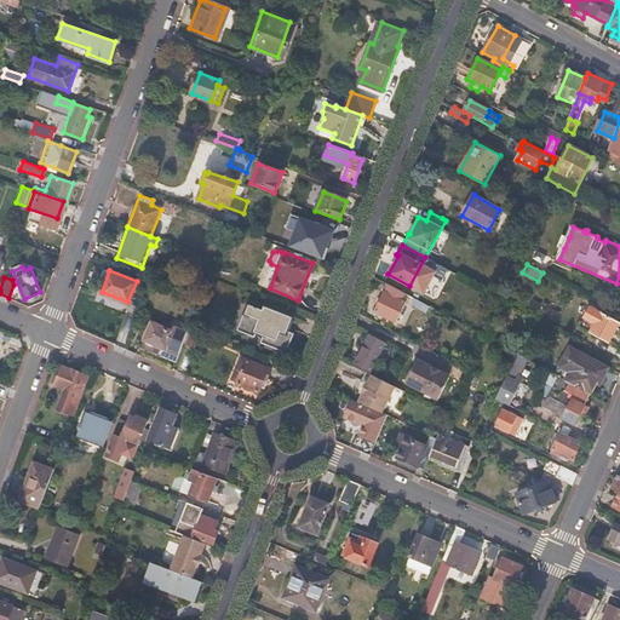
[(406,294),(386,283),(383,291),(385,292),(375,313),(395,323),(407,303),(402,299),(406,294)]
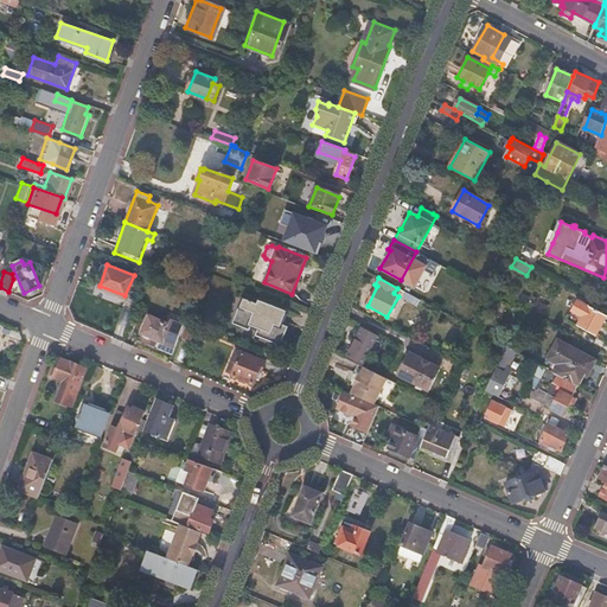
[(419,307),(421,301),(407,293),(404,299),(419,307)]
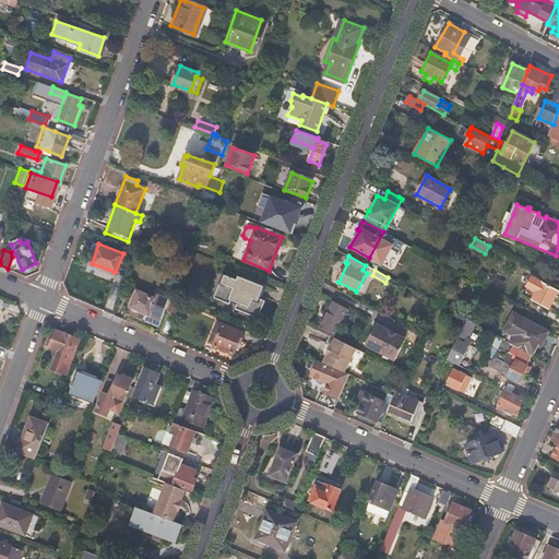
[(263,286),(244,277),(242,282),(236,280),(226,275),(216,297),(229,302),(232,299),(239,302),(237,308),(258,317),(264,302),(259,299),(263,286)]
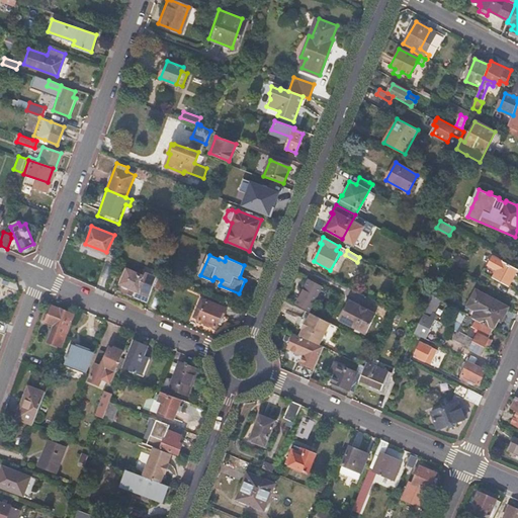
[(508,285),(516,269),(493,255),(484,272),(508,285)]
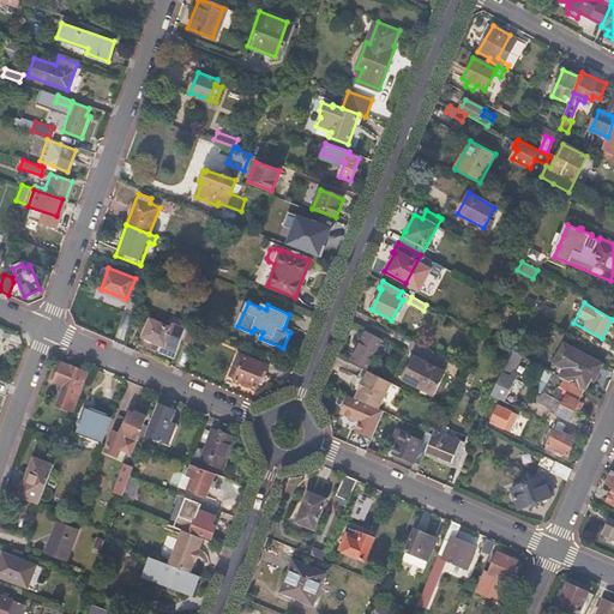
[(151,318),(143,336),(144,336),(142,343),(151,347),(154,341),(164,344),(163,347),(167,348),(168,344),(173,347),(178,349),(181,338),(186,329),(174,323),(173,323),(170,326),(151,318)]
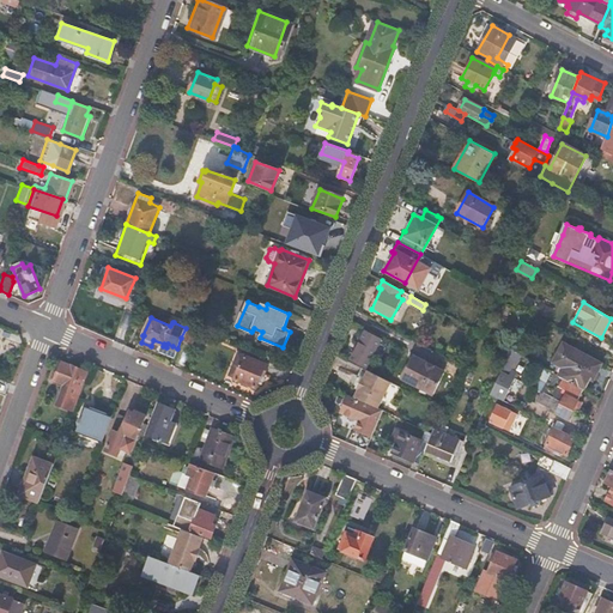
[(186,328),(181,338),(190,341),(196,329),(186,325),(186,328)]
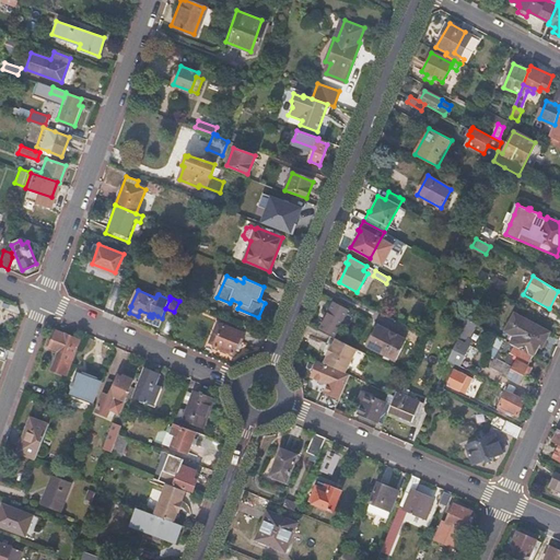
[(329,303),(315,330),(329,338),(343,311),(329,303)]
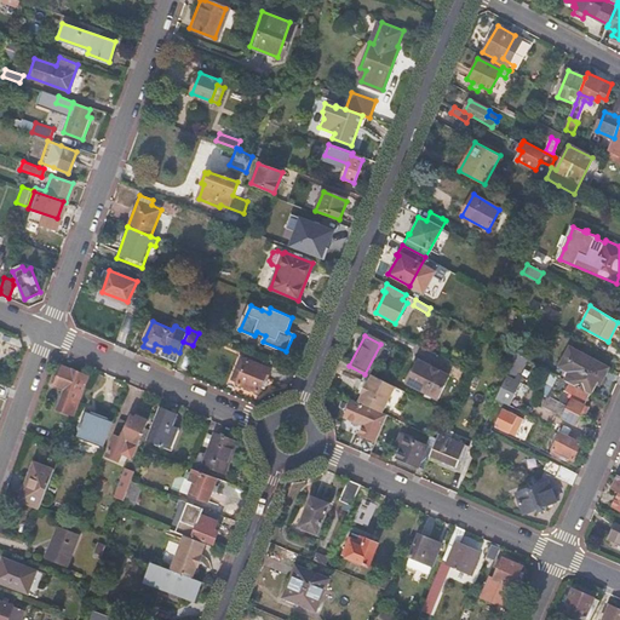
[(572,348),(556,375),(560,377),(590,392),(596,383),(601,384),(609,367),(572,348)]
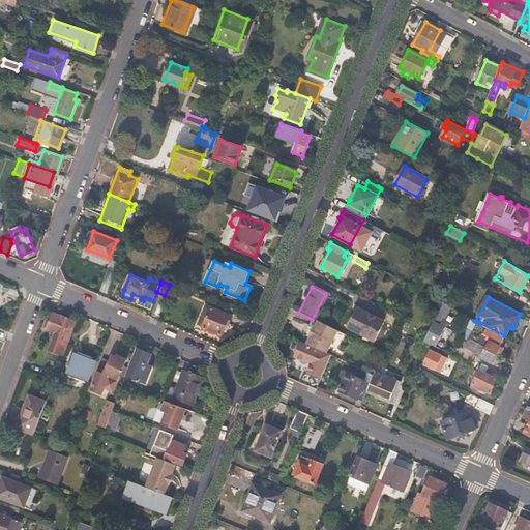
[(450,307),(441,302),(425,340),(432,343),(444,350),(454,330),(442,324),(450,307)]
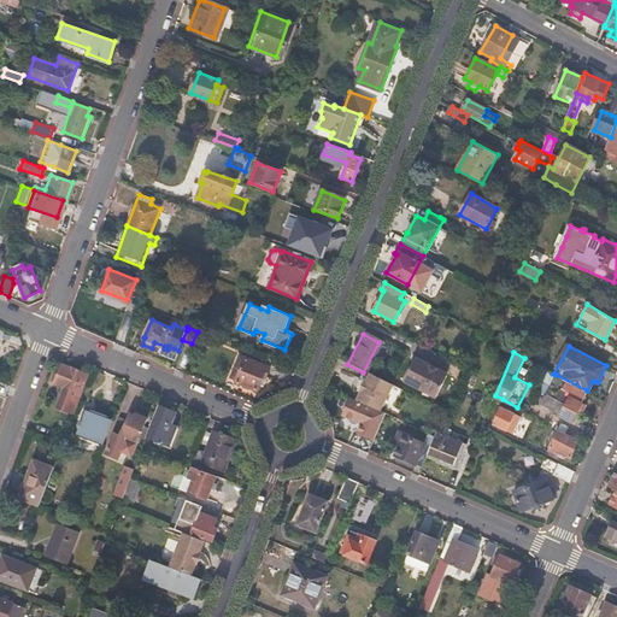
[(266,376),(270,368),(235,353),(227,374),(231,376),(231,378),(258,389),(264,376),(266,376)]
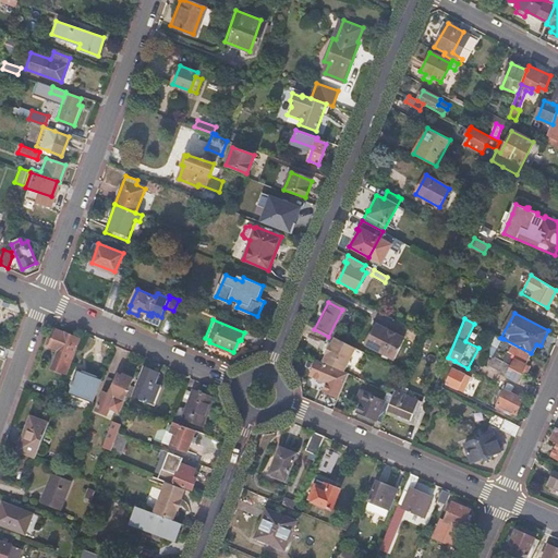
[(401,343),(375,328),(365,348),(391,362),(401,343)]
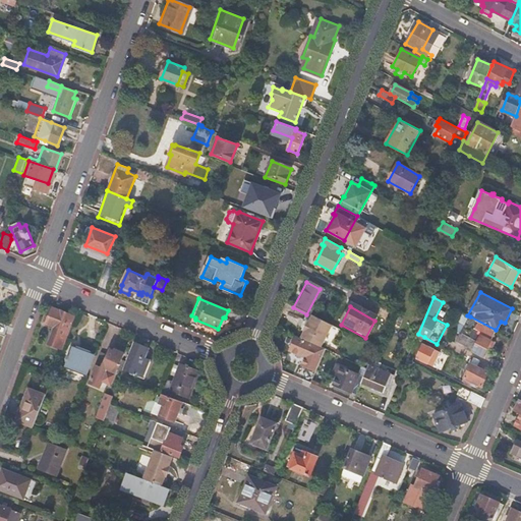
[(61,352),(74,316),(60,311),(60,313),(51,309),(48,317),(45,316),(42,324),(53,329),(46,346),(61,352)]
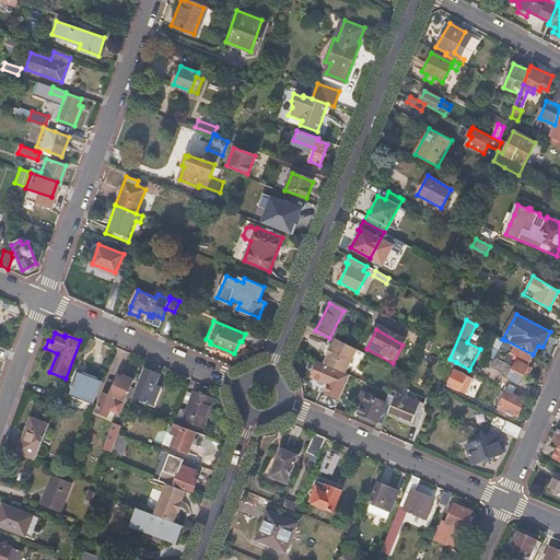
[(339,373),(352,350),(331,339),(327,346),(323,354),(319,362),(339,373)]
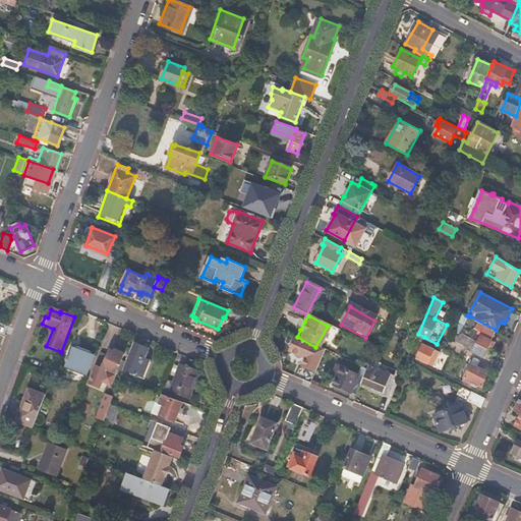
[(396,315),(392,325),(400,328),(403,317),(396,315)]
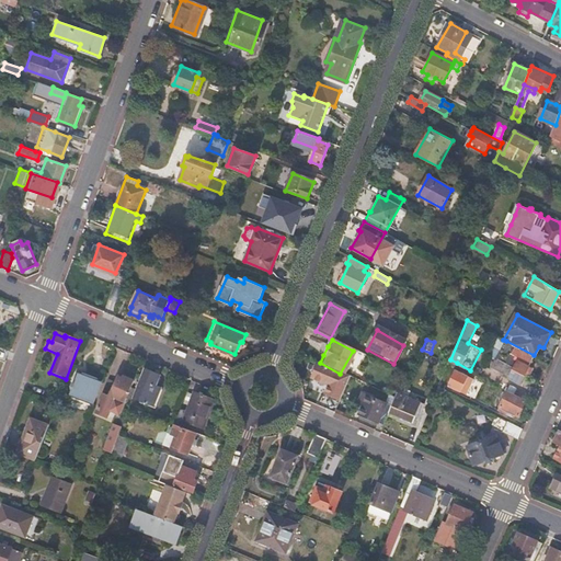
[(519,381),(534,355),(506,341),(497,356),(506,361),(505,363),(513,367),(508,375),(519,381)]
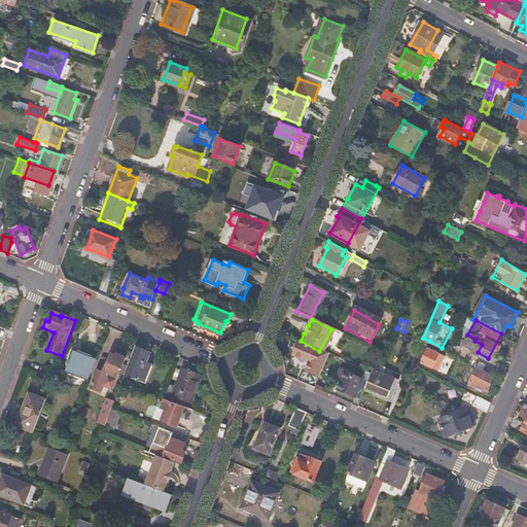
[(429,341),(423,338),(419,347),(425,350),(429,341)]
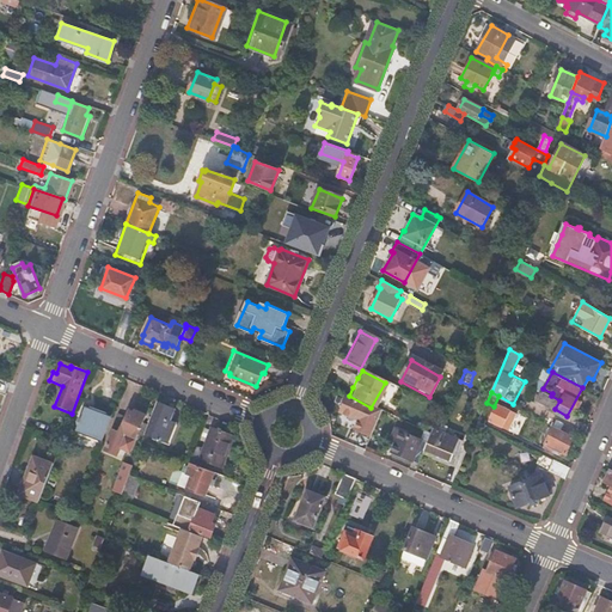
[(371,408),(349,396),(348,396),(343,405),(341,409),(359,420),(354,429),(371,436),(380,412),(371,408)]
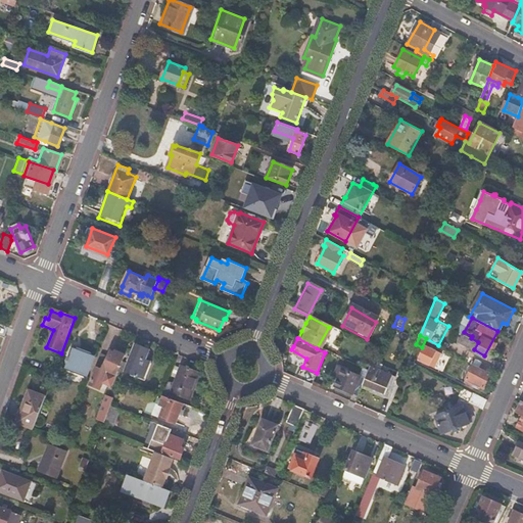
[(137,344),(126,370),(137,375),(138,373),(143,375),(149,362),(144,359),(143,359),(147,348),(137,344)]
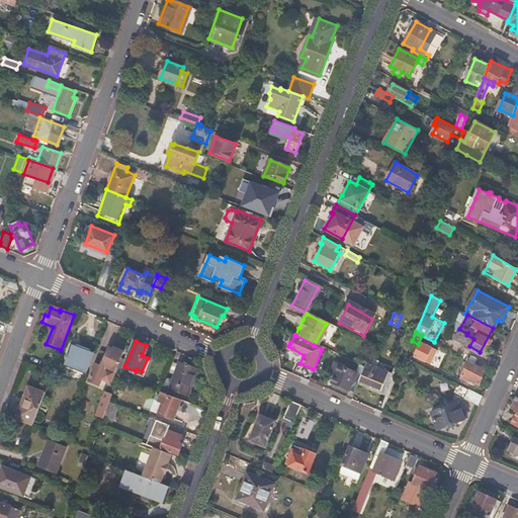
[(430,362),(437,348),(424,342),(418,355),(430,362)]
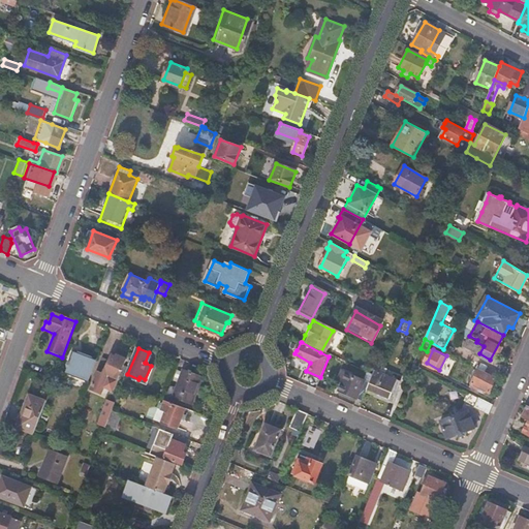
[(86,380),(93,361),(72,352),(65,372),(86,380)]
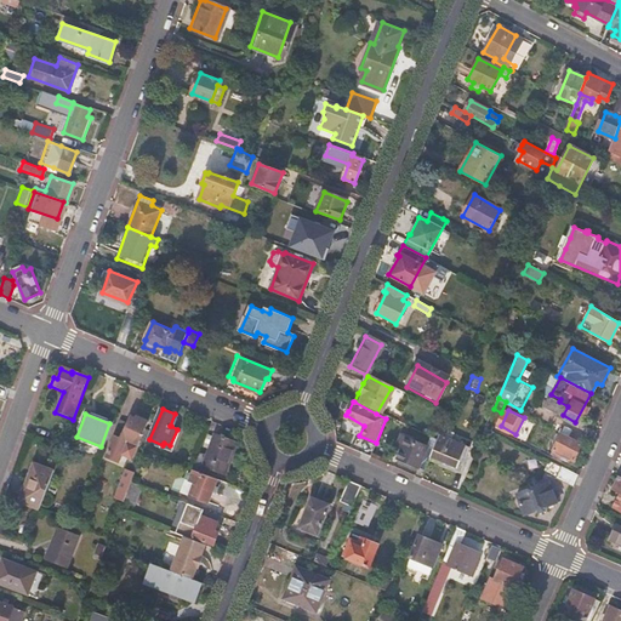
[(117,436),(110,451),(123,456),(129,439),(138,444),(148,420),(131,414),(129,421),(120,419),(114,433),(117,436)]
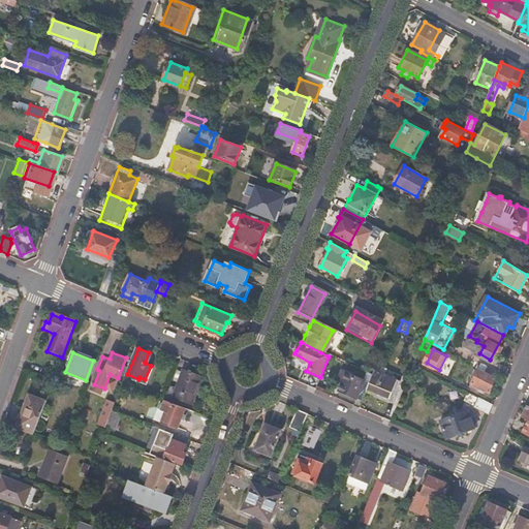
[(414,363),(411,370),(421,373),(424,367),(414,363)]
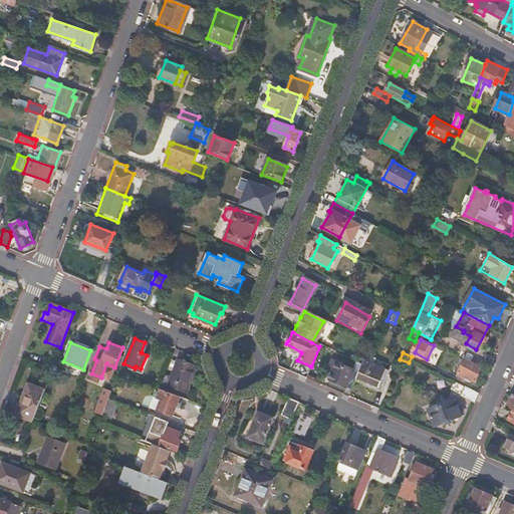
[(374,357),(365,353),(359,367),(354,380),(355,380),(362,383),(363,381),(377,387),(384,368),(372,363),(374,357)]
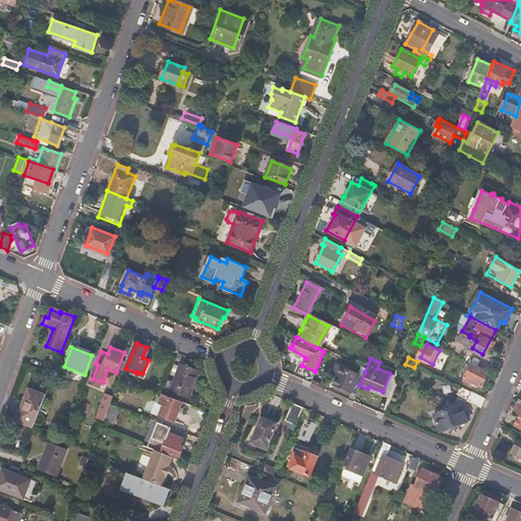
[(480,386),(487,370),(471,362),(462,380),(467,383),(469,380),(480,386)]
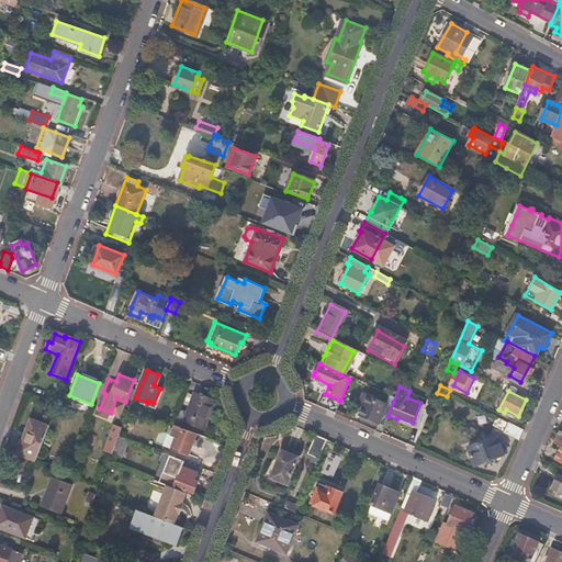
[(186,413),(180,411),(175,424),(182,427),(184,422),(202,428),(213,400),(194,392),(186,413)]
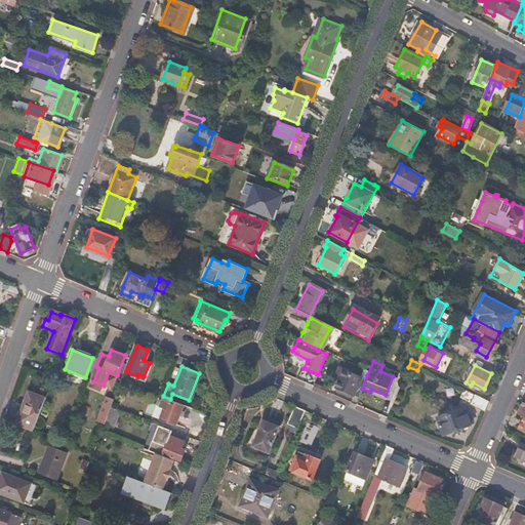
[(335,388),(359,397),(363,389),(362,389),(367,375),(362,372),(360,376),(342,370),(335,388)]
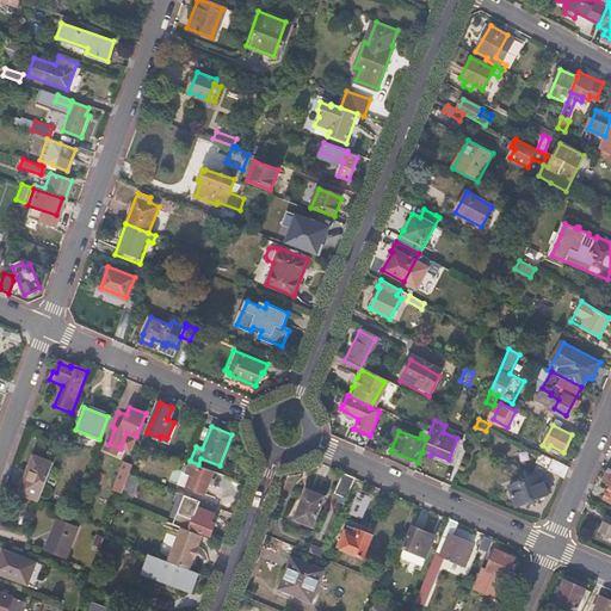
[(19,493),(38,501),(62,439),(49,434),(39,458),(34,456),(19,493)]
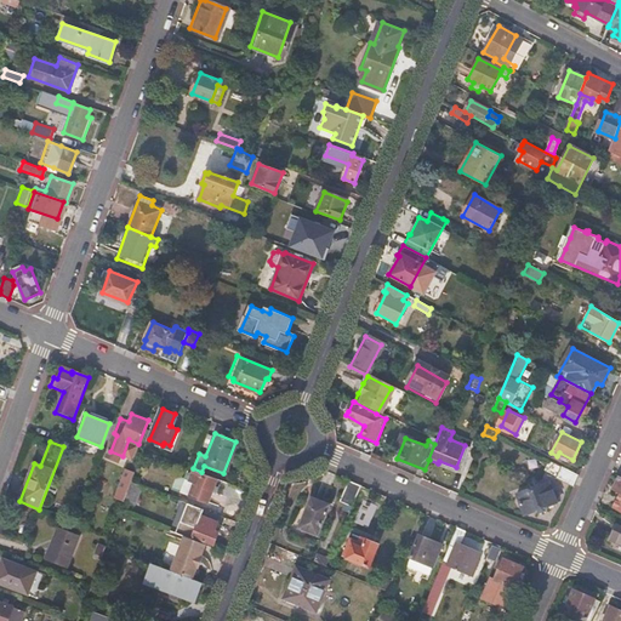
[(557,477),(573,485),(573,484),(577,474),(563,467),(563,466),(557,477)]
